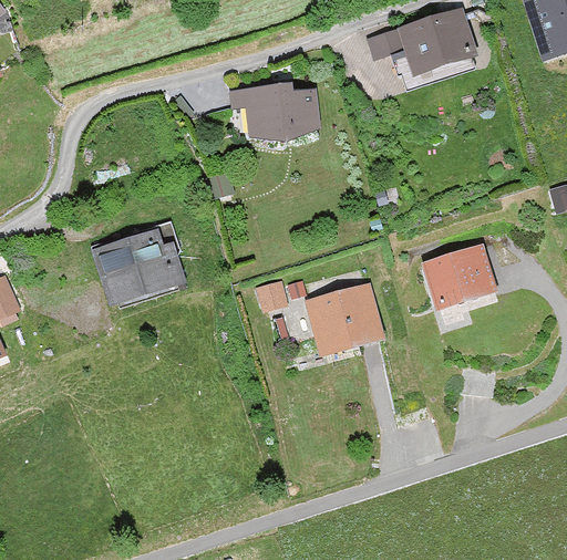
[(523,0),(542,59),(566,51),(566,0),(523,0)]
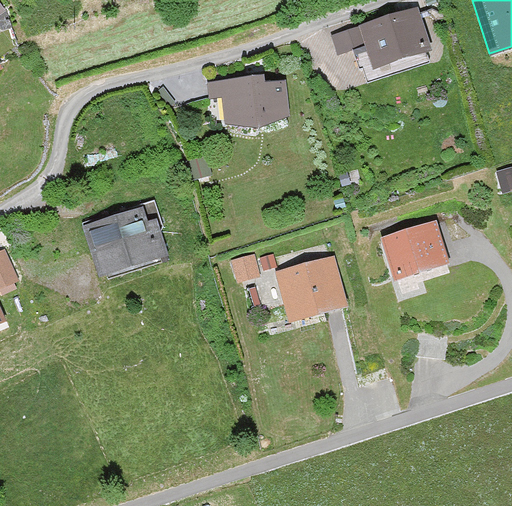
[(429,50),(417,9),(375,21),(374,17),(342,26),(348,47),(364,43),(370,67),(429,50)]
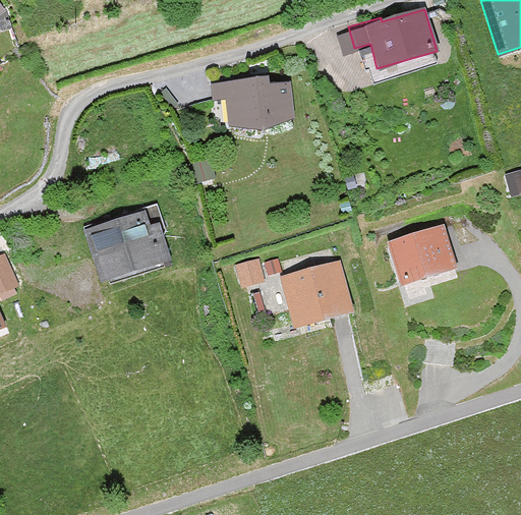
[(267,77),(212,78),(213,98),(228,98),(229,124),(264,132),(290,118),(290,81),(267,82),(267,77)]
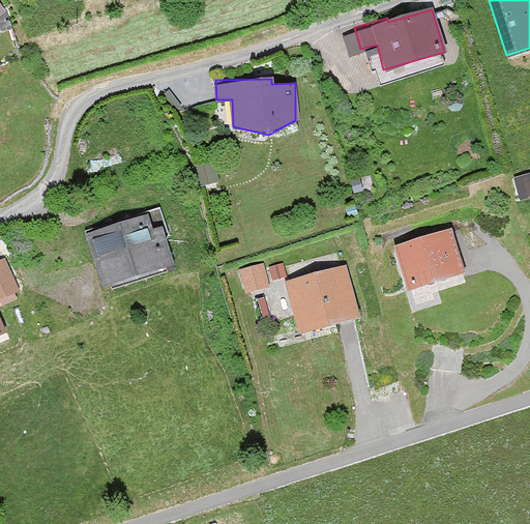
[(214,162),(190,167),(195,185),(218,180),(214,162)]
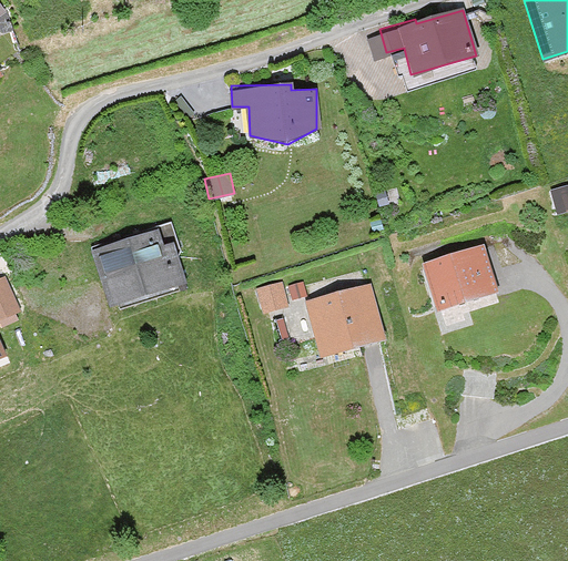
[(166,222),(89,247),(109,307),(186,282),(166,222)]
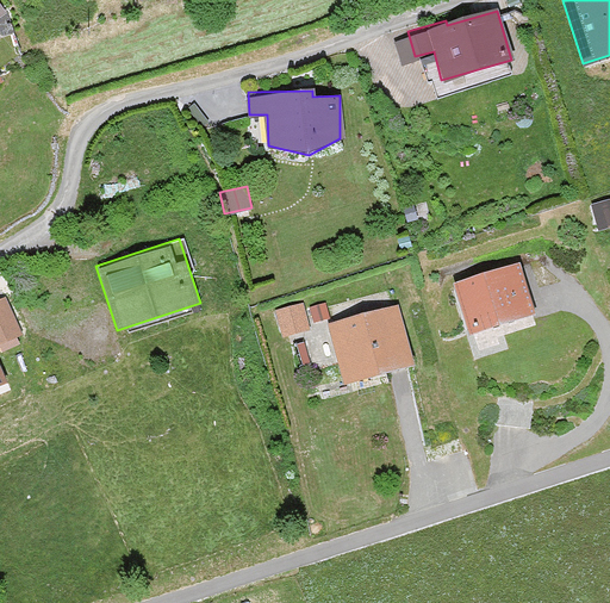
[(470,335),(536,315),(520,261),(453,283),(470,335)]
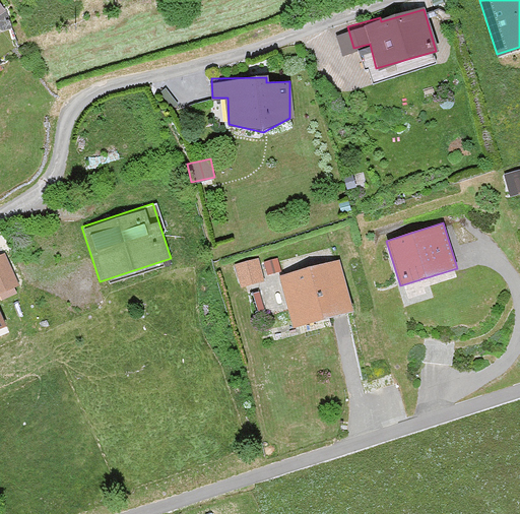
[(0,254),(0,291),(18,282),(5,252),(0,254)]
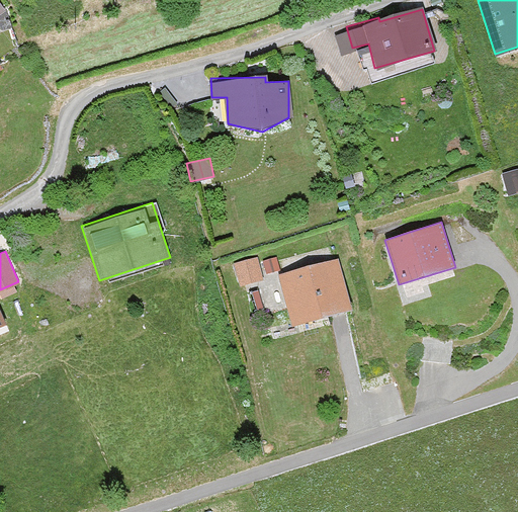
[(257,256),(234,261),(239,284),(262,279),(257,256)]
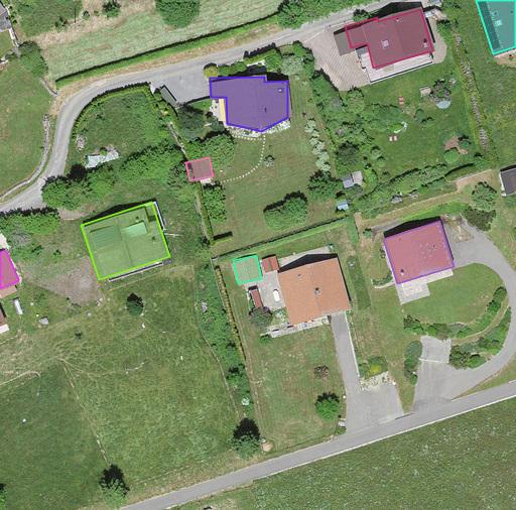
[(289,325),(350,309),(336,257),(276,273),(289,325)]
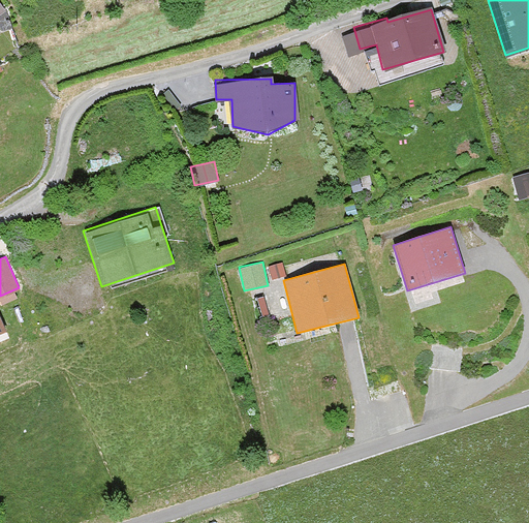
All buildings are outlined.
